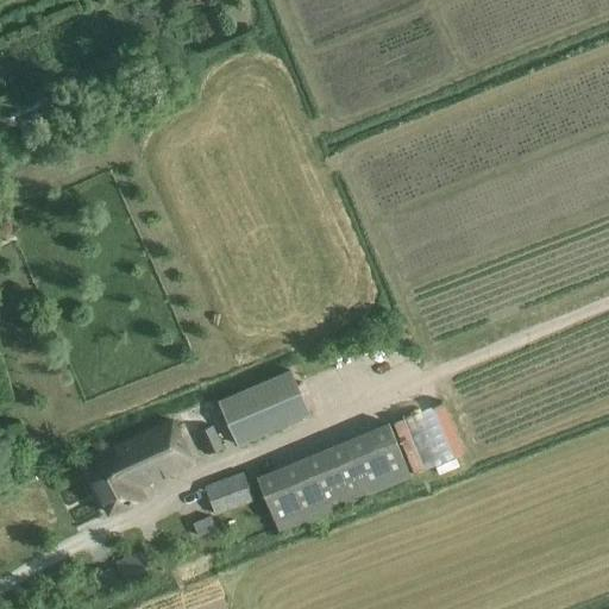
[(217,401),(237,447),(311,416),(290,369),(217,401)]
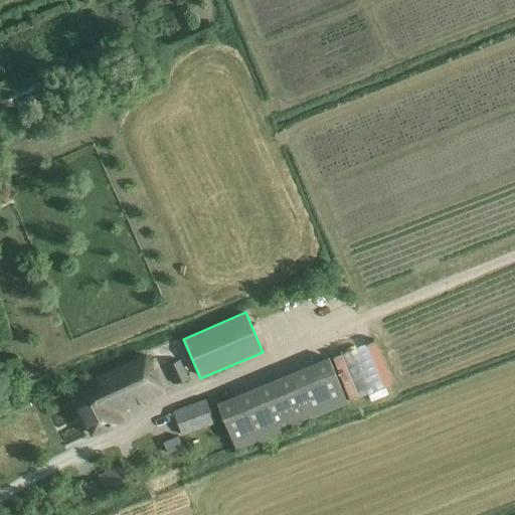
[(146,354),(99,377),(102,384),(73,398),(92,435),(122,419),(118,412),(164,390),(146,354)]
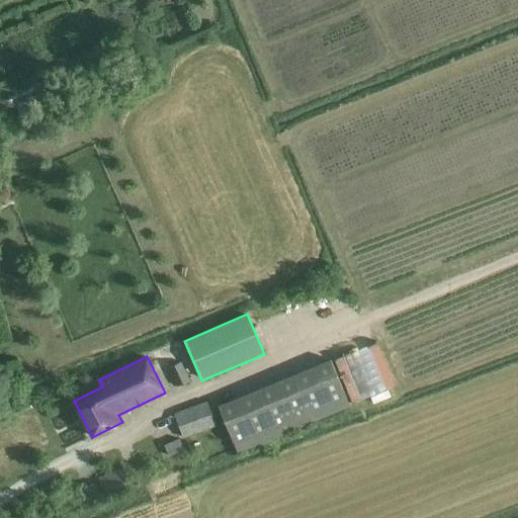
[(236,452),(311,421),(351,406),(332,359),(292,375),(218,407),(236,452)]
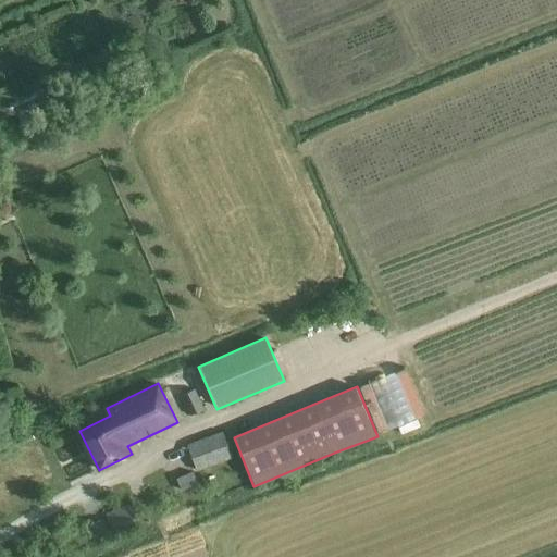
[(194,390),(181,396),(192,417),(203,410),(194,390)]
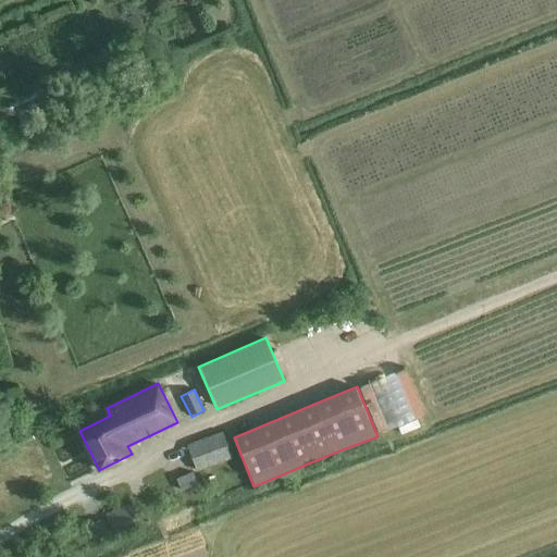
[(223,432),(187,445),(197,471),(233,458),(223,432)]
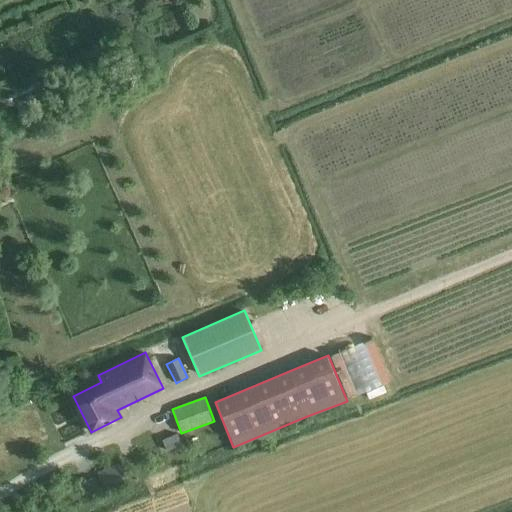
[(177,434),(162,441),(166,451),(182,445),(177,434)]
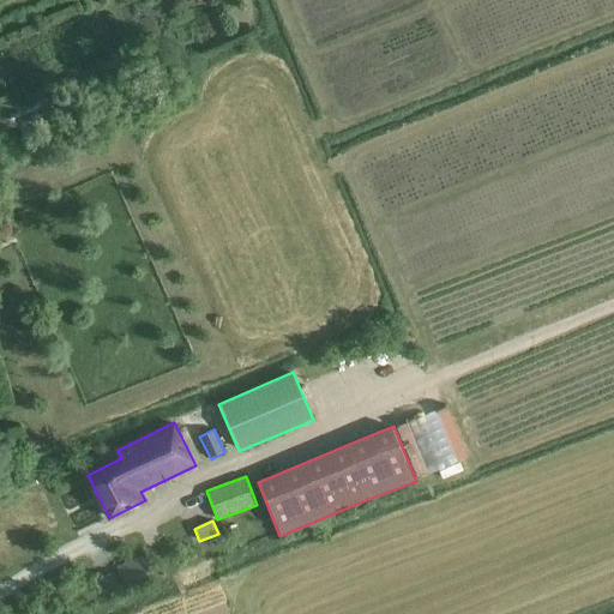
[(145,558),(118,566),(124,584),(150,576),(145,558)]
